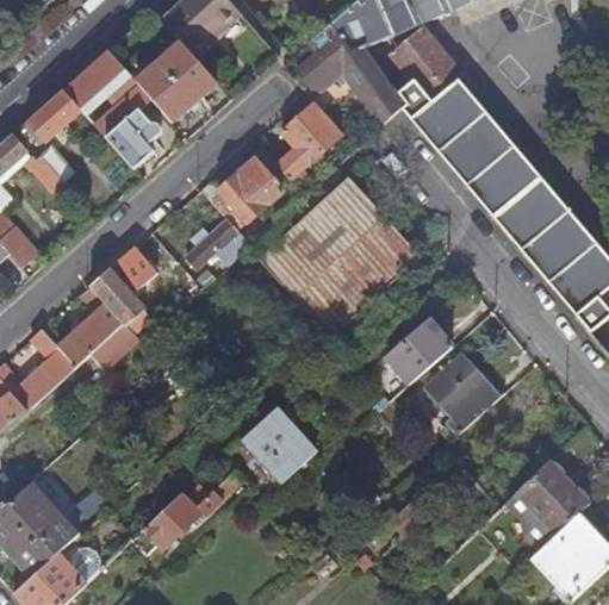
[(240,11),(230,0),(179,0),(159,17),(180,42),(192,55),(209,39),(209,38),(240,11)]
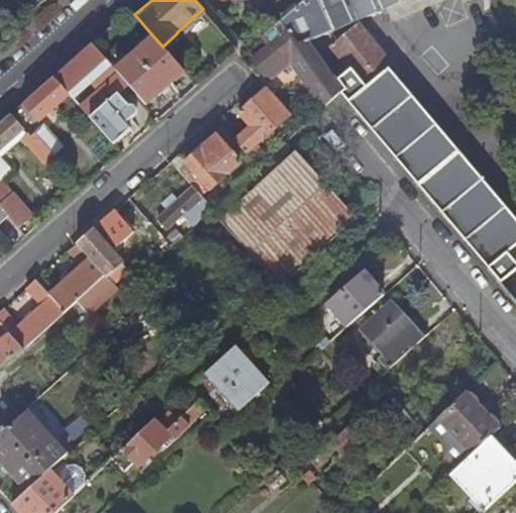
[(304,0),(278,21),(296,45),(305,41),(309,39),(354,19),(398,0),(304,0)]
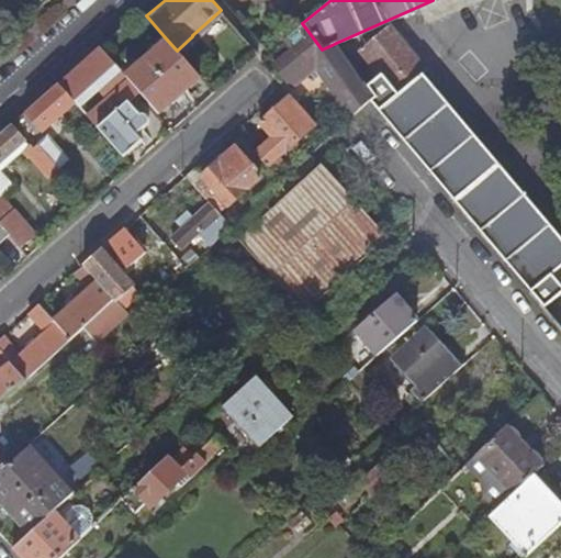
[(363,82),(367,87),(382,75),(358,47),(388,24),(385,21),(336,43),(363,82)]
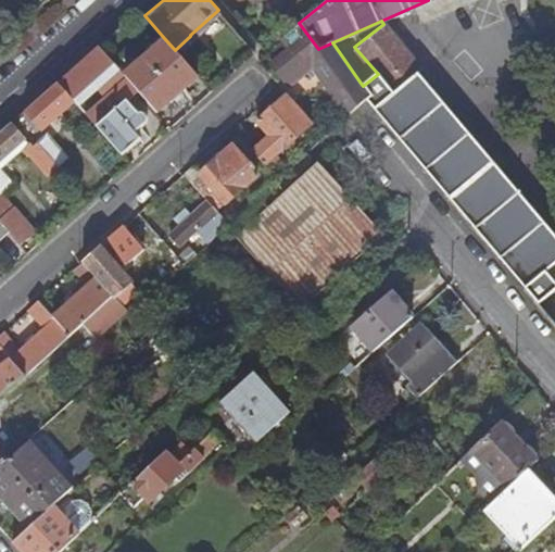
[(313,64),(349,112),(364,99),(369,95),(363,86),(360,82),(357,83),(328,45),(318,49),(299,23),(281,38),(289,47),(273,61),(288,83),(313,64)]
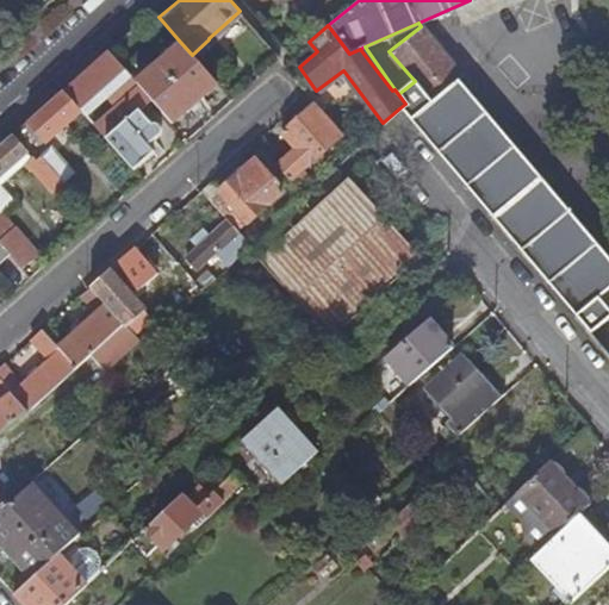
[(405,104),(399,108),(489,213),(589,332),(608,316),(608,307),(597,294),(608,285),(608,255),(458,78),(461,74),(421,26),(389,51),(415,81),(398,94),(405,104)]
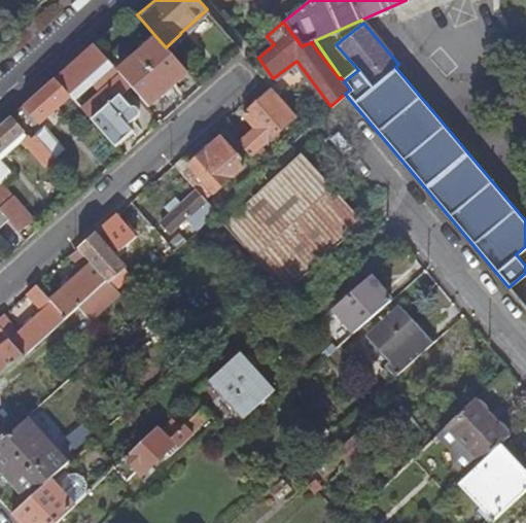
[(155,36),(116,69),(130,83),(147,104),(161,93),(162,94),(175,82),(175,80),(186,70),(166,47),(155,36)]
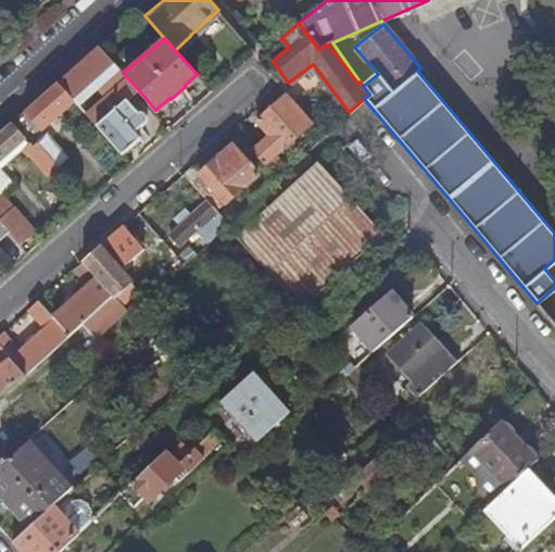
[(102,50),(98,44),(58,78),(74,98),(121,152),(139,136),(133,129),(144,120),(146,116),(144,112),(142,110),(139,109),(134,110),(124,99),(137,88),(123,73),(102,50)]
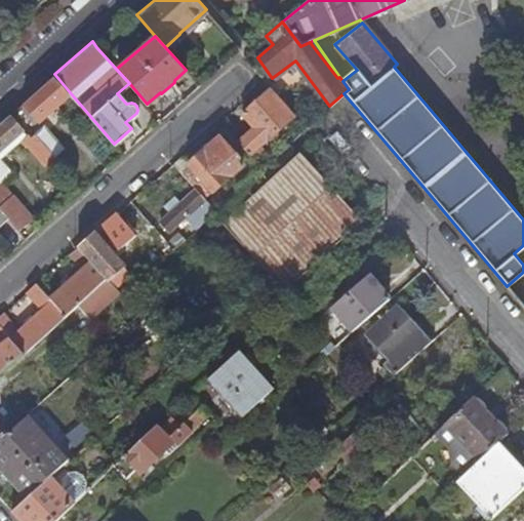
[(70,92),(54,74),(23,102),(38,120),(70,92)]
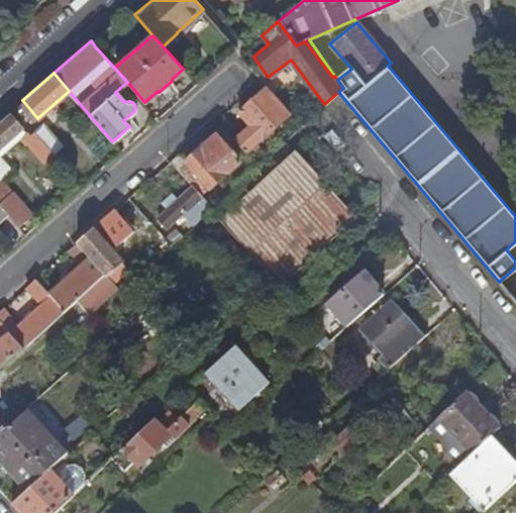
[(234,139),(242,147),(253,161),(265,150),(258,141),(290,113),(267,86),(239,109),(251,124),(234,139)]
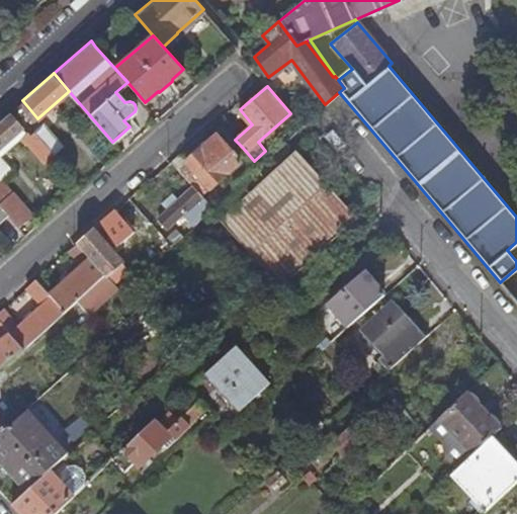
[(0,145),(21,127),(9,112),(0,119),(0,204),(7,213),(18,226),(31,213),(11,191),(8,195),(0,185),(0,145)]
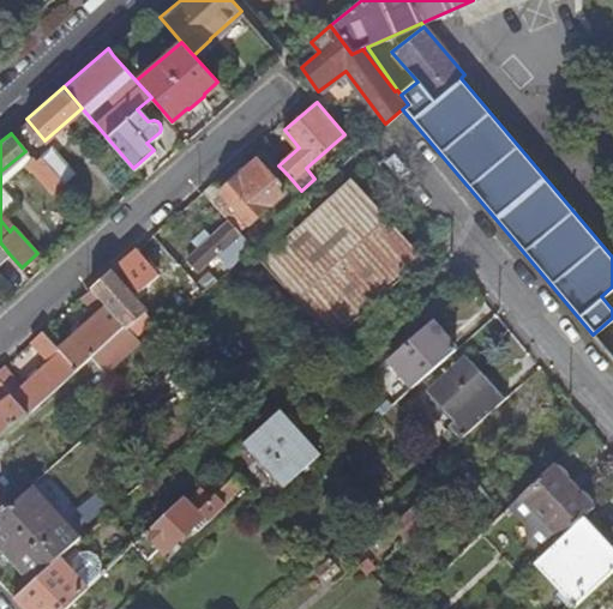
[(269,154),(260,145),(252,152),(257,158),(259,162),(269,154)]
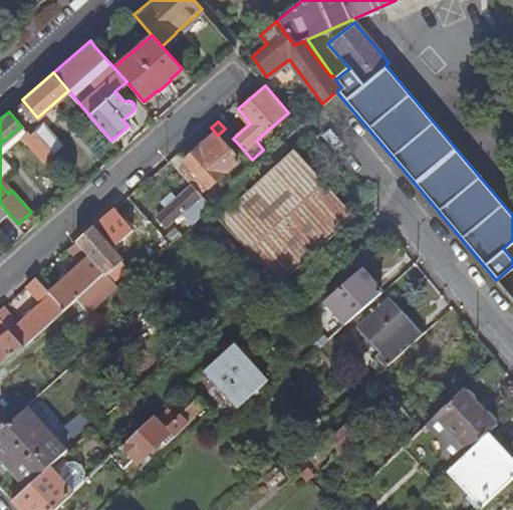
[(39,123),(33,129),(34,129),(47,144),(55,137),(46,125),(43,129),(39,123)]
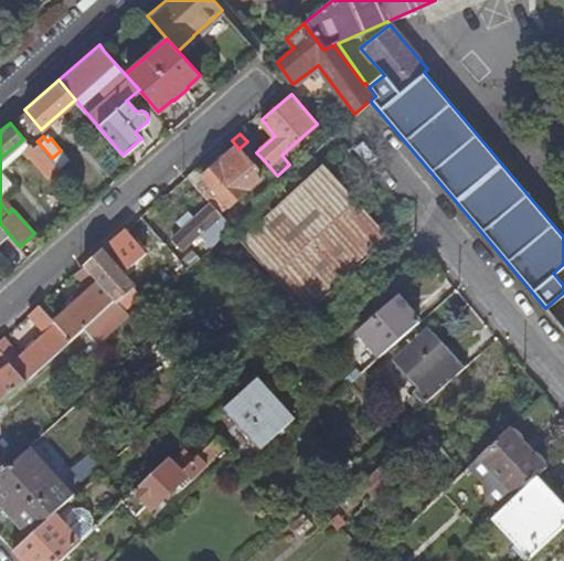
[(0,167),(28,144),(23,139),(0,158),(0,167)]
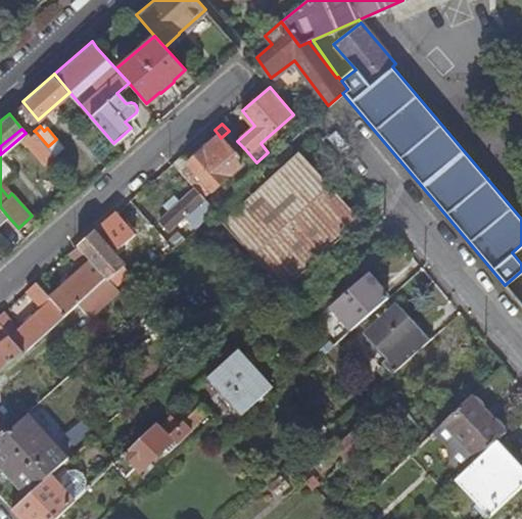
[(48,146),(35,131),(31,135),(34,138),(30,142),(46,161),(54,153),(48,146)]
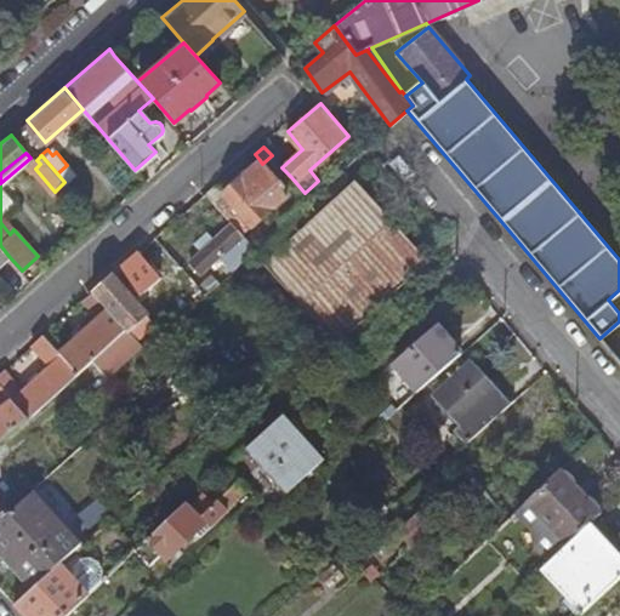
[(238,181),(214,200),(231,221),(240,232),(250,222),(250,223),(283,194),(284,189),(282,186),(291,177),(282,167),(272,155),(262,164),(260,160),(246,172),(238,181)]
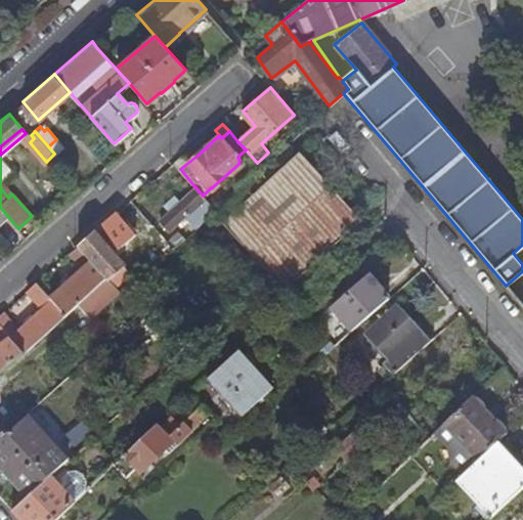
[(195,146),(201,153),(208,145),(204,140),(195,146)]
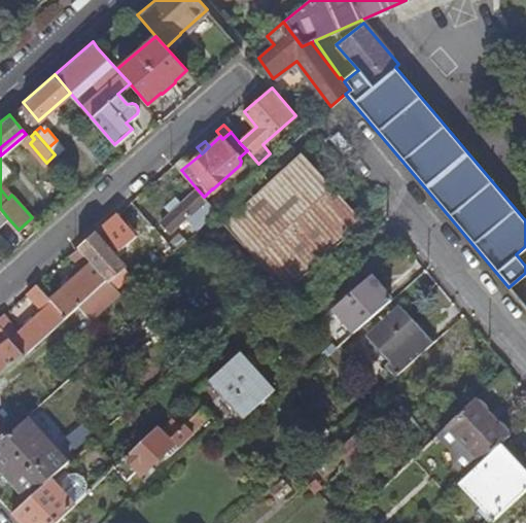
[(360,219),(302,152),(224,220),(270,273),(268,275),(271,279),(273,276),(282,287),(360,219)]
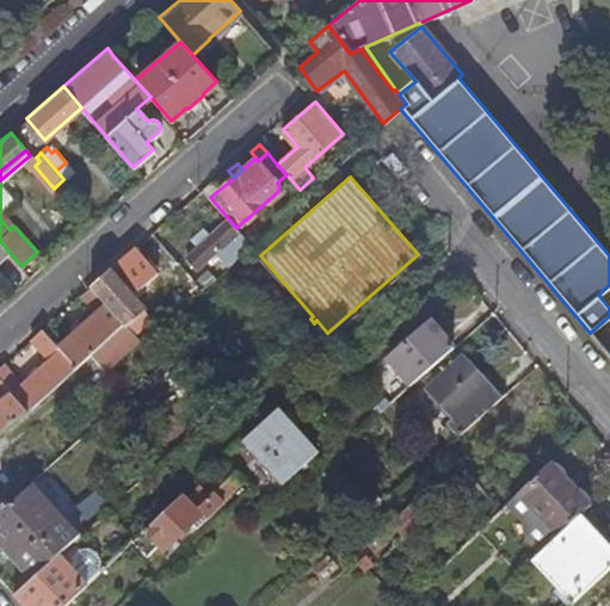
[(216,251),(228,264),(251,245),(236,228),(227,217),(208,235),(202,228),(190,237),(196,245),(186,253),(198,266),(216,251)]
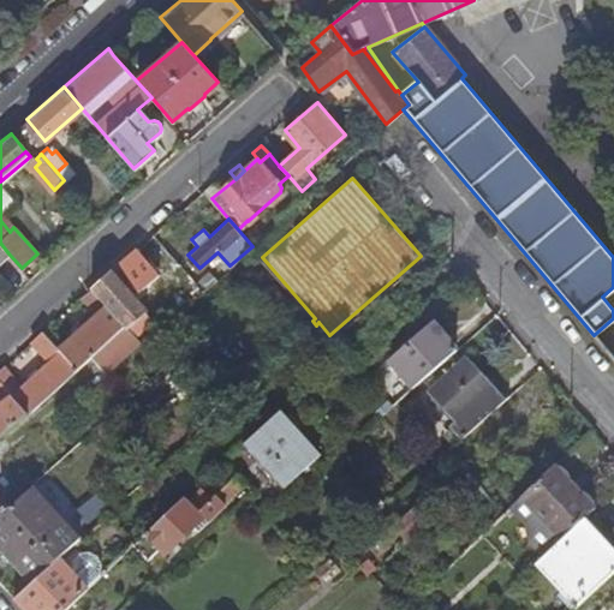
[(208,269),(196,280),(203,289),(216,277),(208,269)]
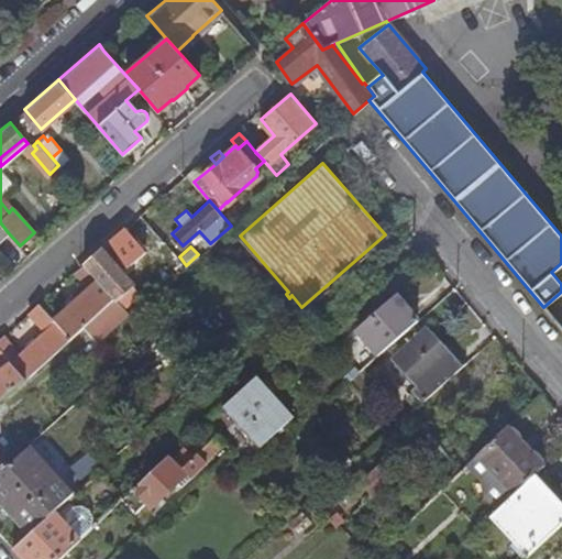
[(100,248),(83,263),(113,298),(114,299),(133,283),(100,248)]
